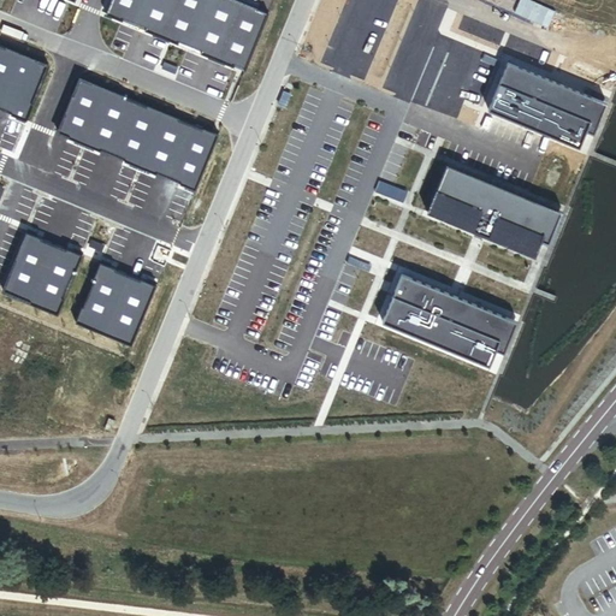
[(265,11),(240,0),(111,0),(105,16),(242,71),(265,11)]
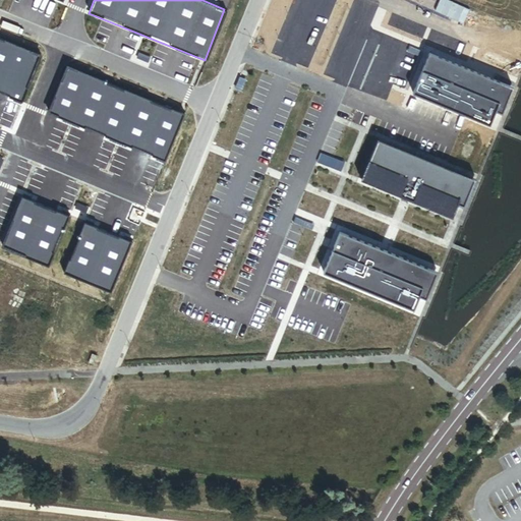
[(43,55),(0,38),(0,90),(23,100),(43,55)]
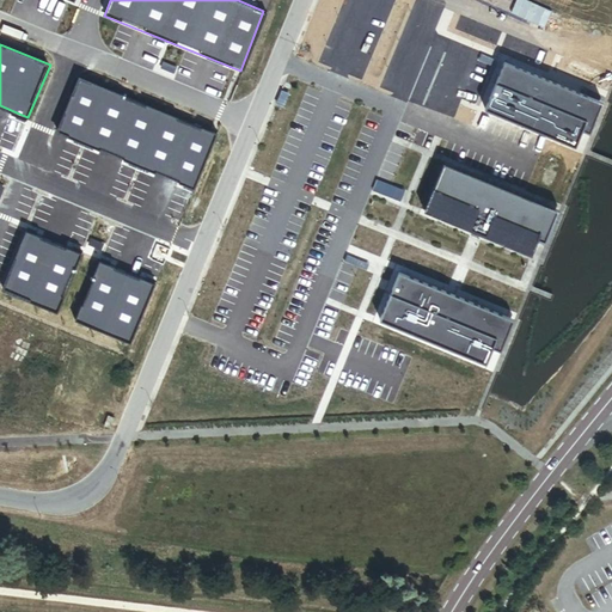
[(218,133),(80,75),(59,128),(196,185),(218,133)]
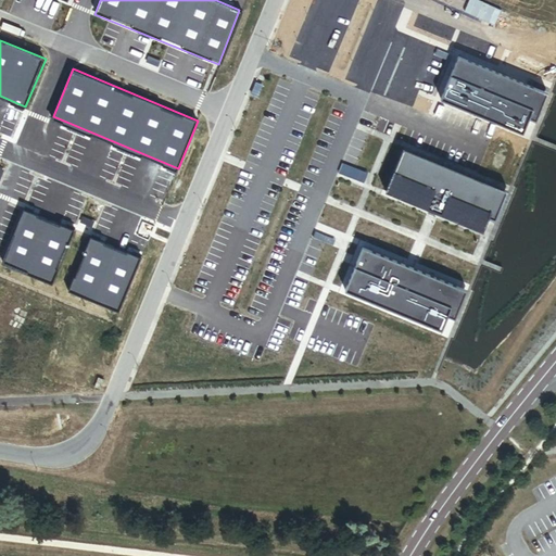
[(483,231),(501,188),(403,148),(386,191),(483,231)]
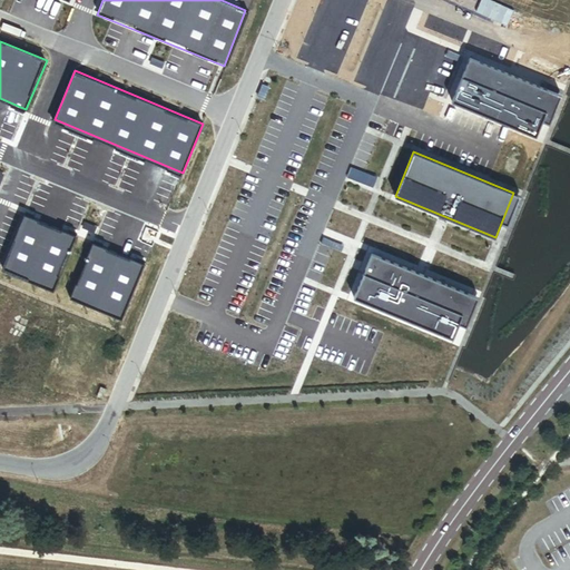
[(347,177),(373,187),(376,178),(352,167),(347,177)]
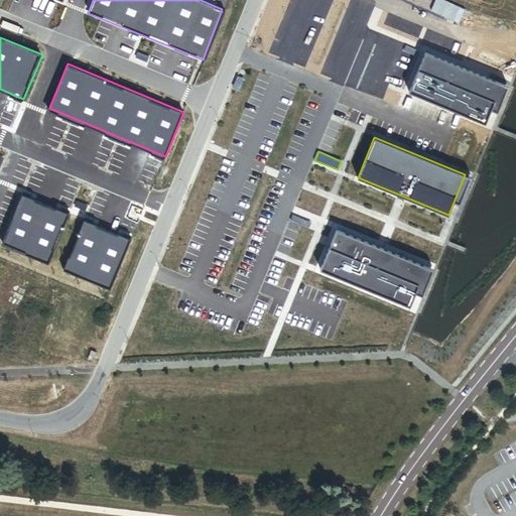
[(22,192),(2,241),(47,260),(68,212),(22,192)]
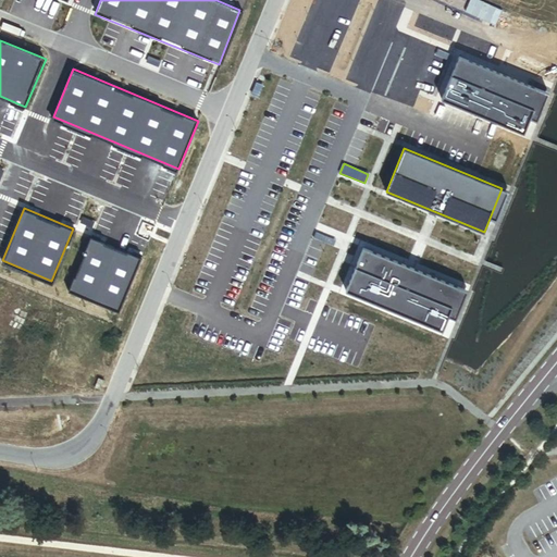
[(91,236),(71,288),(120,308),(141,257),(91,236)]
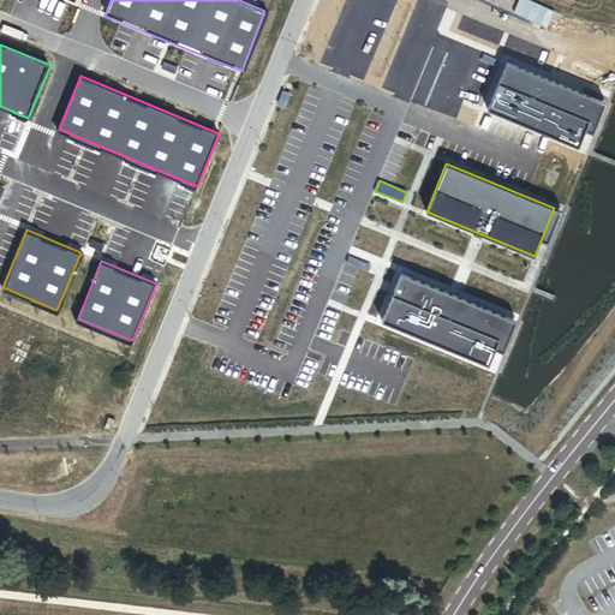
[(515,308),(400,264),(372,335),(488,380),(515,308)]
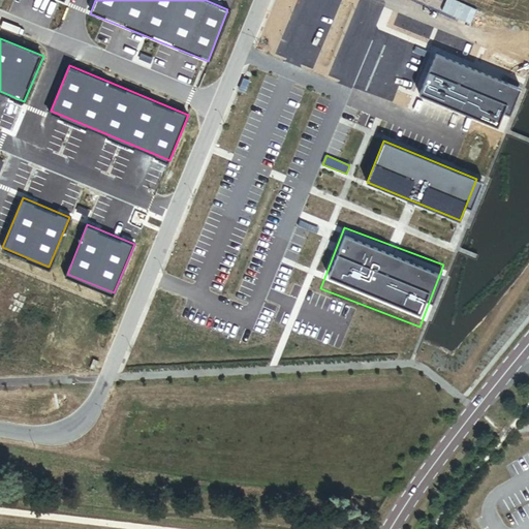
[(99,360),(94,358),(90,367),(95,369),(99,360)]
